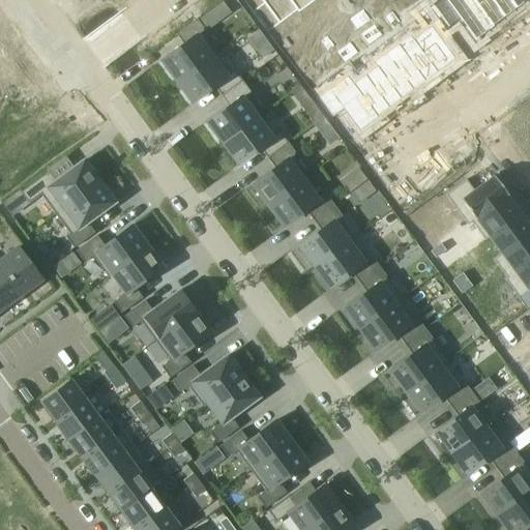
[(260,0),(263,4),(253,11),(268,33),(296,11),(297,11),(289,0),(260,0)]
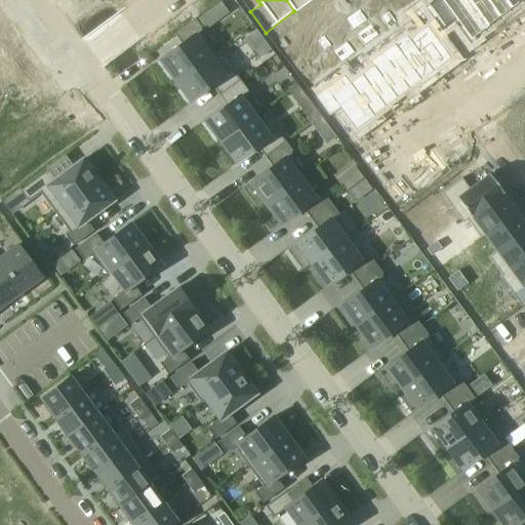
[(286,0),(294,11),(293,11),(295,13),(313,0),(286,0)]
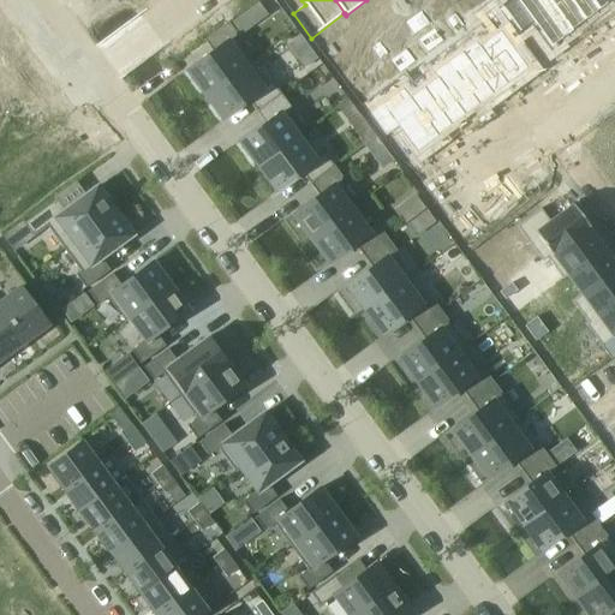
[(513,0),(503,9),(502,9),(520,33),(532,24),(551,48),(574,31),(573,30),(572,31),(549,0),(513,0)]
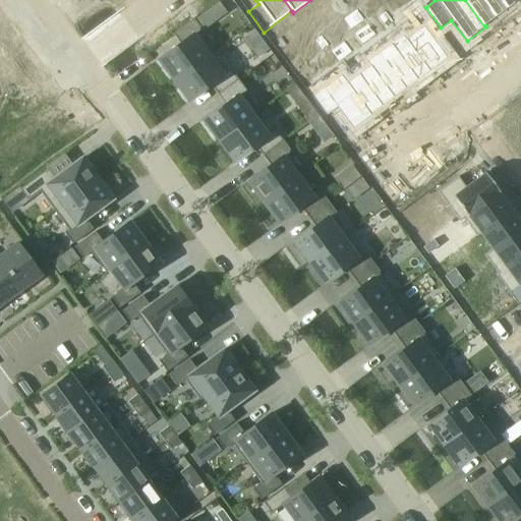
[(465,0),(484,26),(485,25),(486,25),(497,17),(483,0),(465,0)]
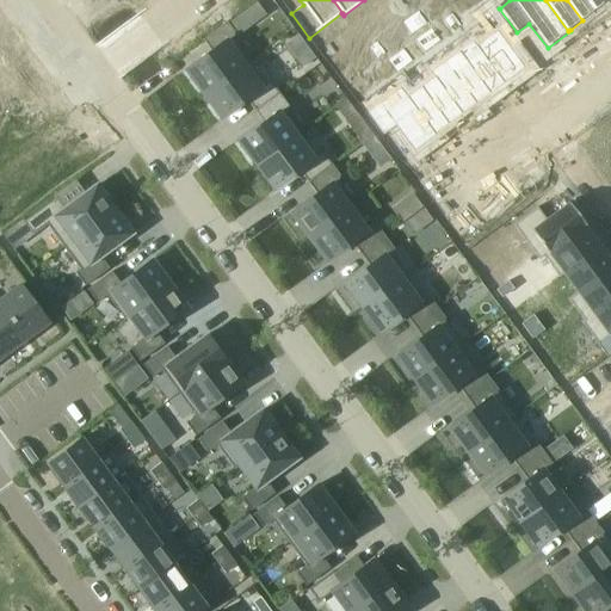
[(587,0),(567,0),(582,20),(597,11),(587,0)]
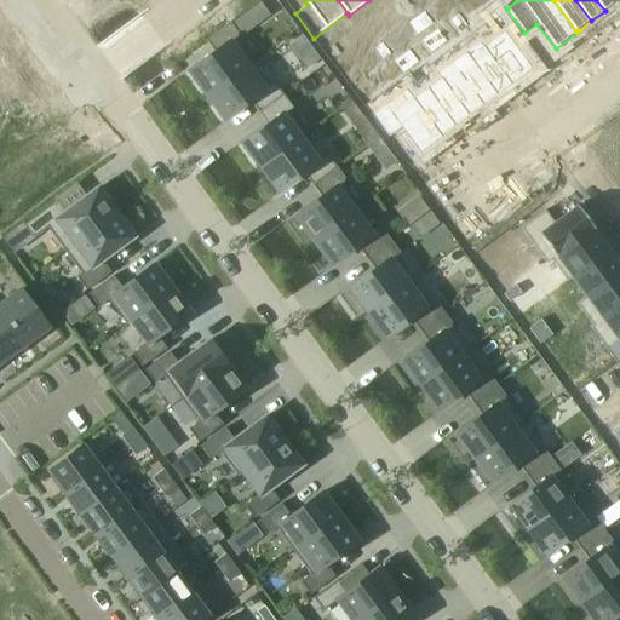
[(618,0),(596,0),(606,11),(619,0),(618,0)]
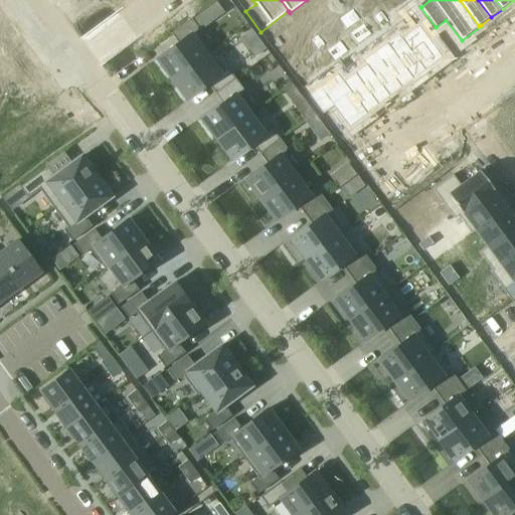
[(220,2),(194,18),(201,28),(227,12),(220,2)]
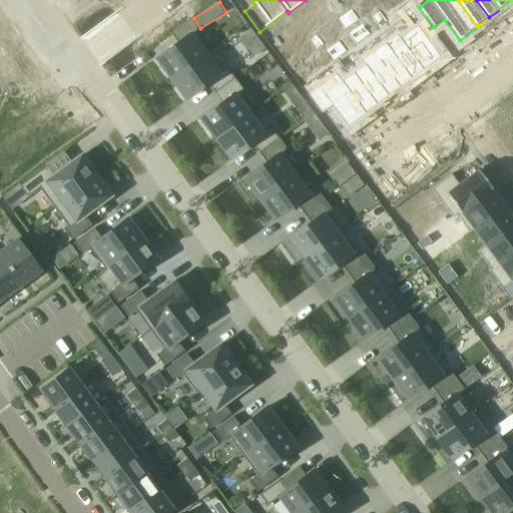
[(399,38),(399,39),(422,71),(440,59),(440,60),(441,59),(424,35),(434,27),(419,7),(420,7),(418,5),(406,14),(416,26),(399,38)]
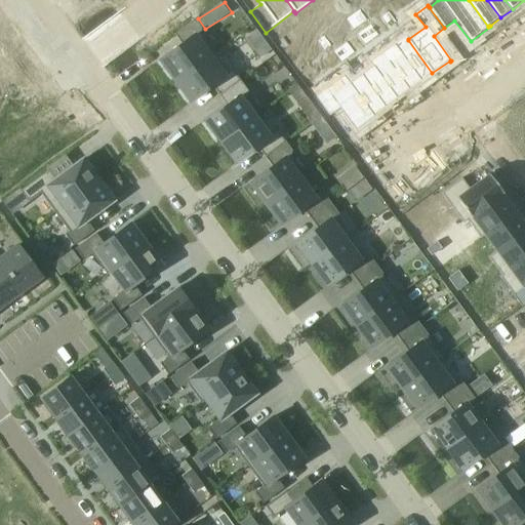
[(359,10),(353,15),(360,26),(367,21),(359,10)]
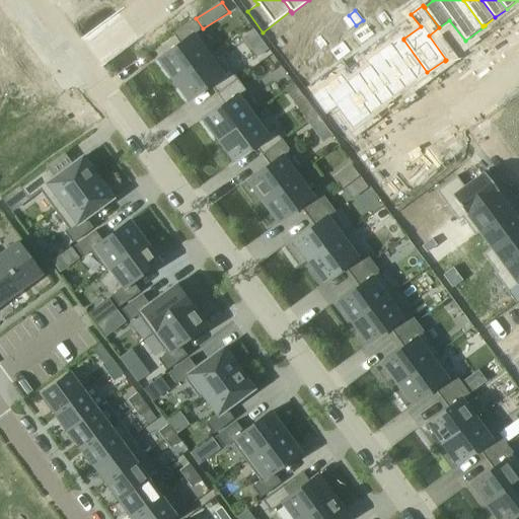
[(383,13),(377,17),(384,27),(390,23),(383,13)]
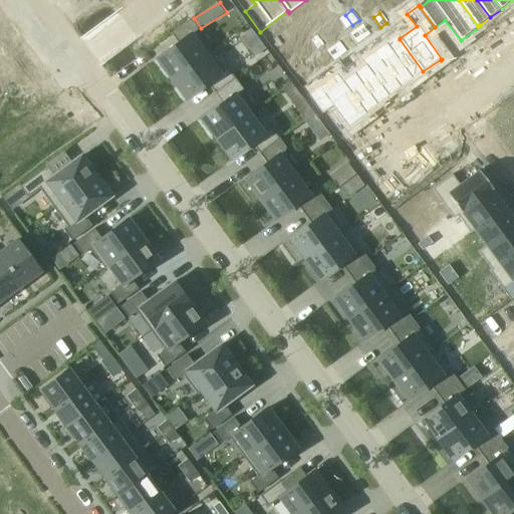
[(345,15),(339,20),(346,30),(352,25),(345,15)]
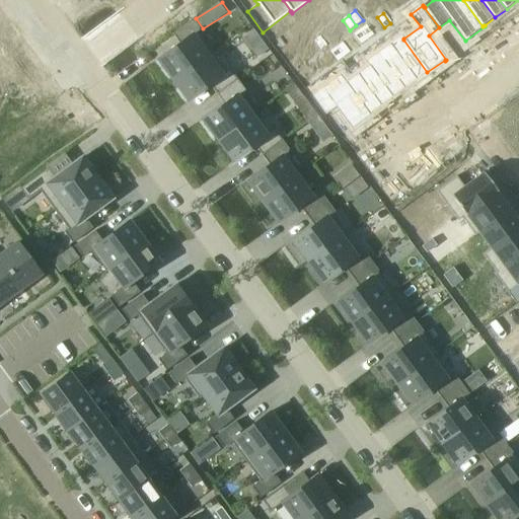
[(157,60),(172,81),(207,56),(211,54),(197,33),(200,30),(192,19),(171,34),(178,45),(157,60)]
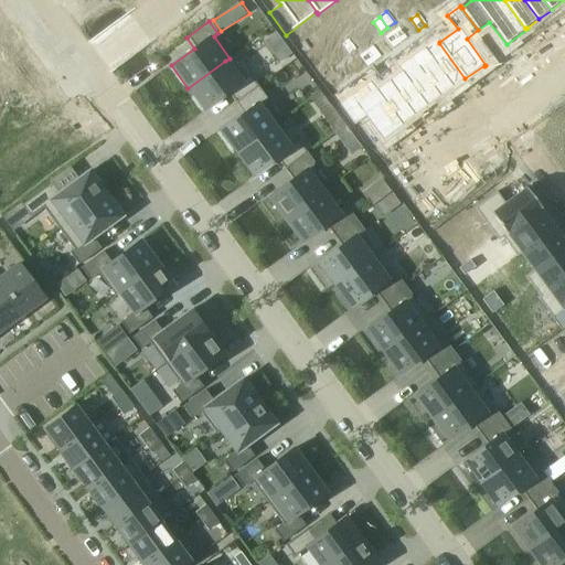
[(398,28),(392,33),(400,44),(406,39),(398,28)]
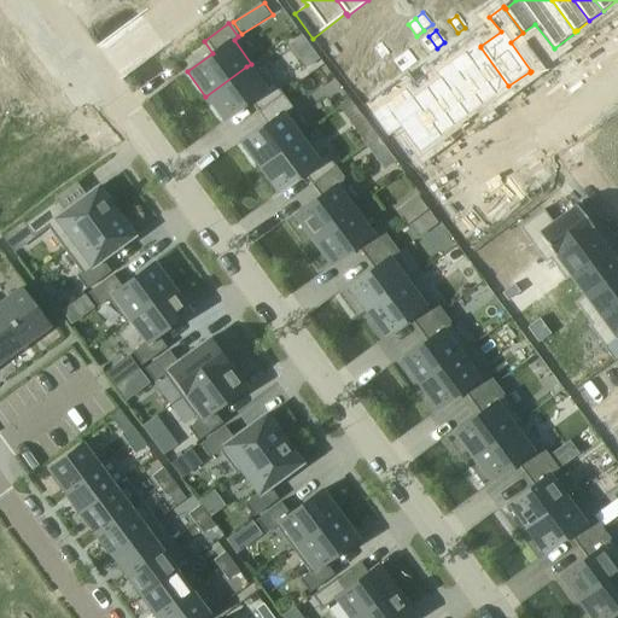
[(429,36),(421,41),(430,53),(437,48),(429,36)]
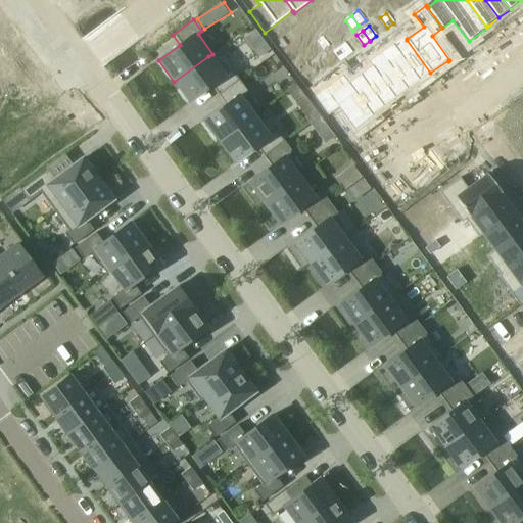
[(405,36),(391,45),(419,82),(430,73),(407,40),(407,39),(405,36)]
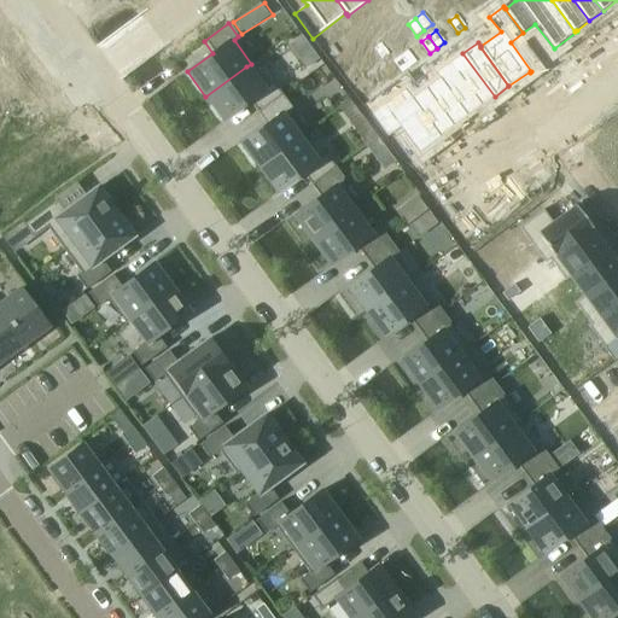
[(382,44),(373,50),(383,62),(390,56),(382,44)]
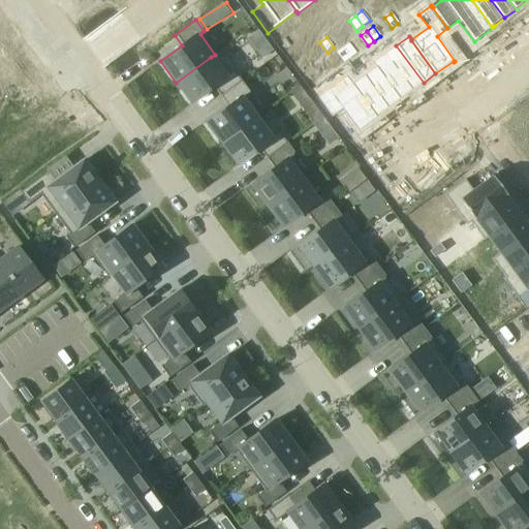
[(349,43),(343,49),(350,59),(356,54),(349,43)]
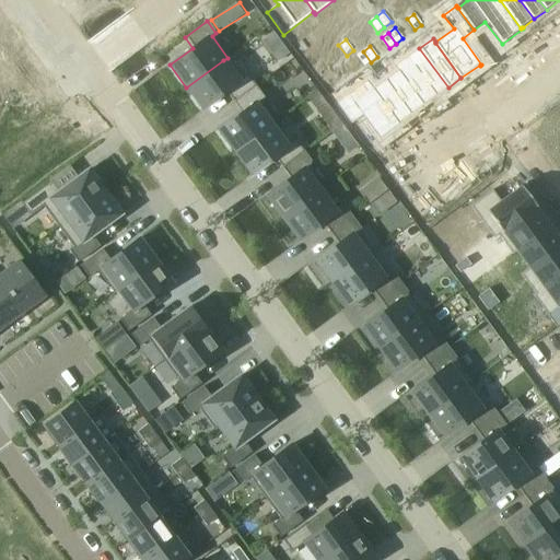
[(419,48),(407,57),(435,96),(448,88),(419,48)]
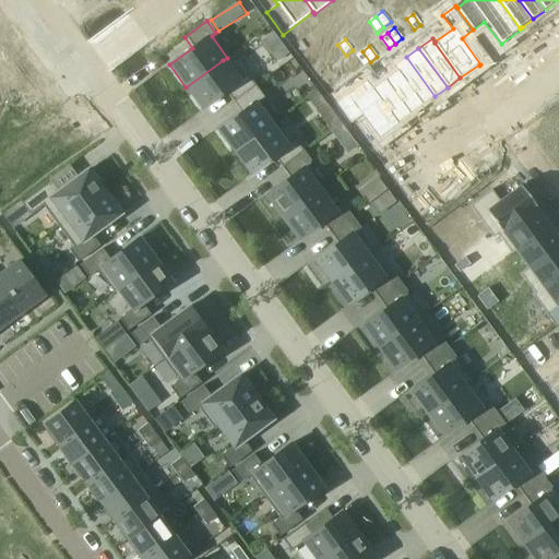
[(363,51),(356,56),(364,67),(370,62),(363,51)]
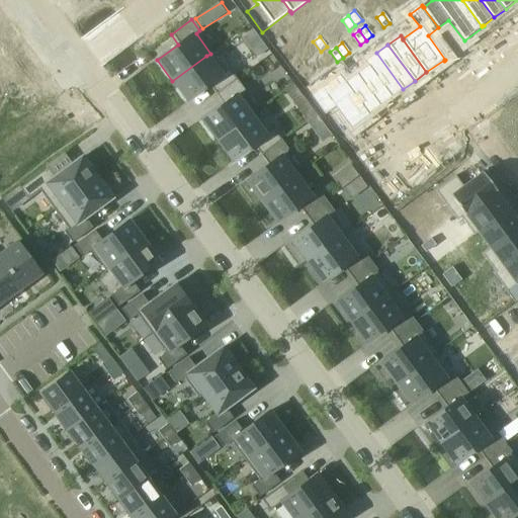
[(376,53),(363,62),(366,66),(367,66),(392,98),(403,89),(376,53)]
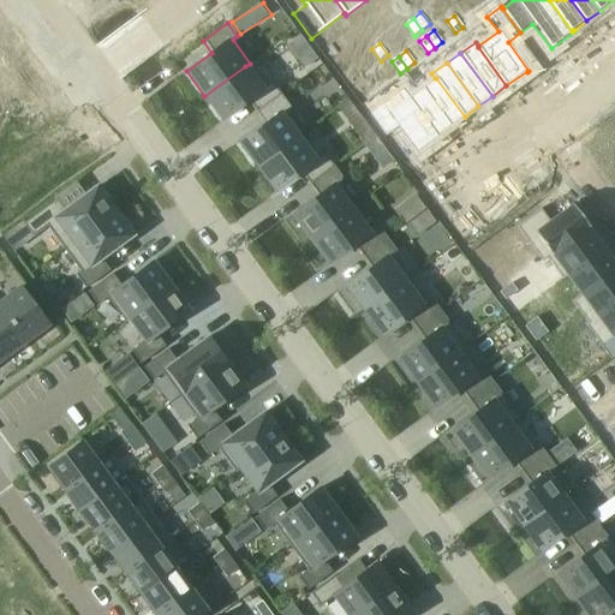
[(261,89),(245,66),(204,96),(222,120),(248,101),(256,113),(280,95),(270,82),(261,89)]
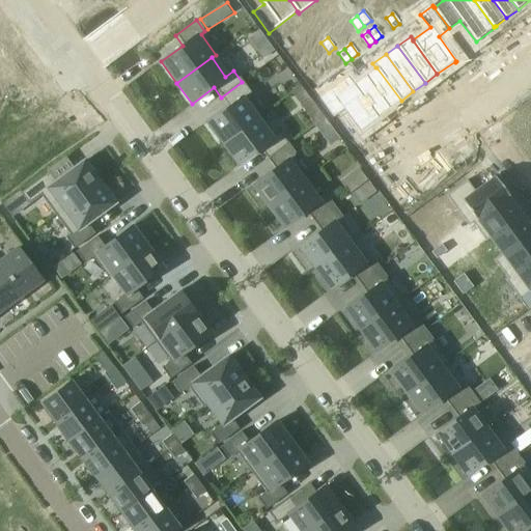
[(375,67),(364,76),(389,110),(401,101),(376,67),(375,67)]
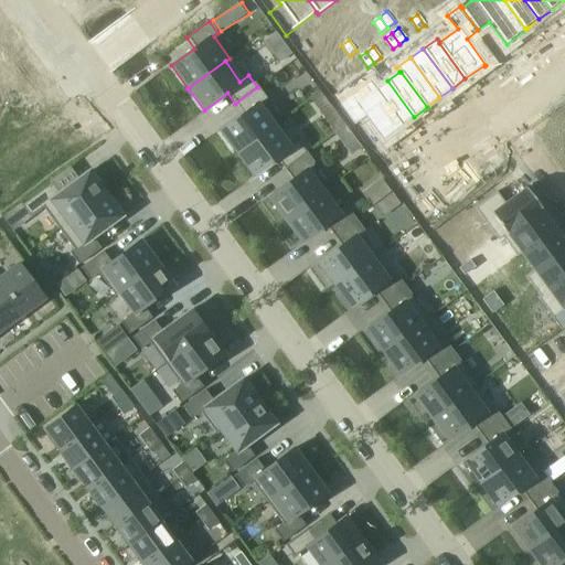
[(0,127),(3,131),(27,114),(0,77),(0,127)]
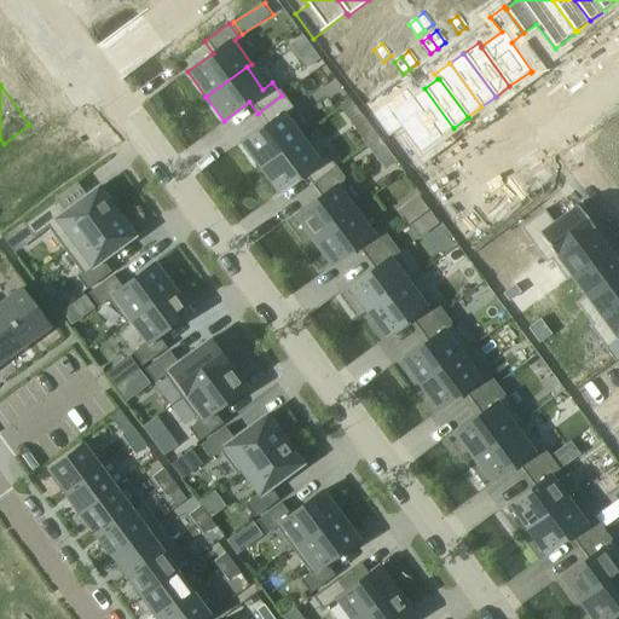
[(405,88),(369,115),(387,139),(400,131),(418,155),(441,139),(440,138),(411,99),(411,98),(405,88)]
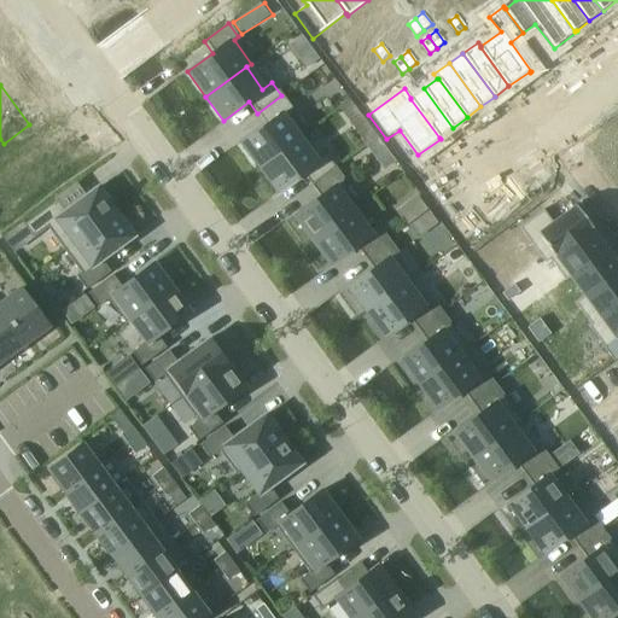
[(410,98),(410,99),(439,138),(453,128),(424,88),(410,98)]
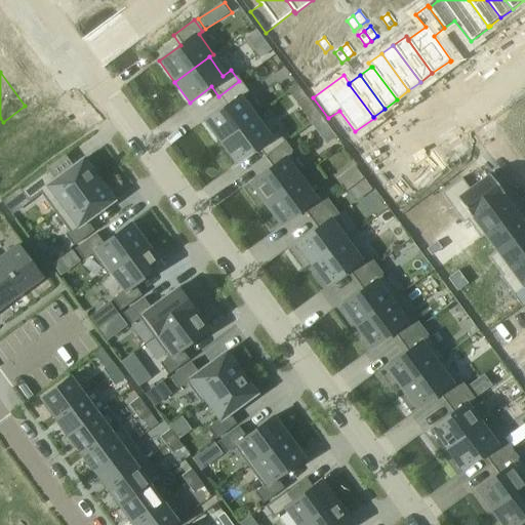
[(219,143),(254,118),(240,98),(247,92),(239,81),(218,96),(226,107),(204,122),(219,143)]
